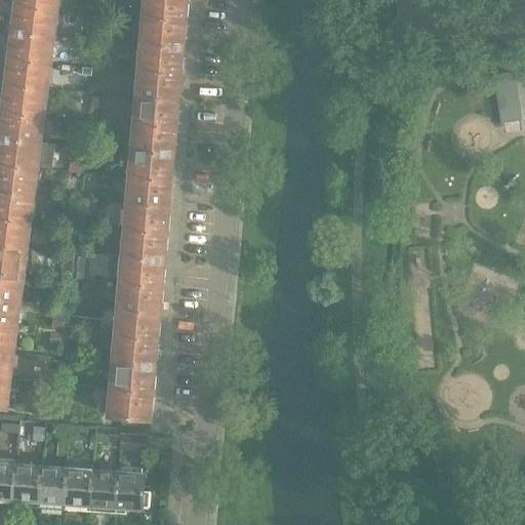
[(58,0),(18,0),(14,32),(53,37),(58,0)]
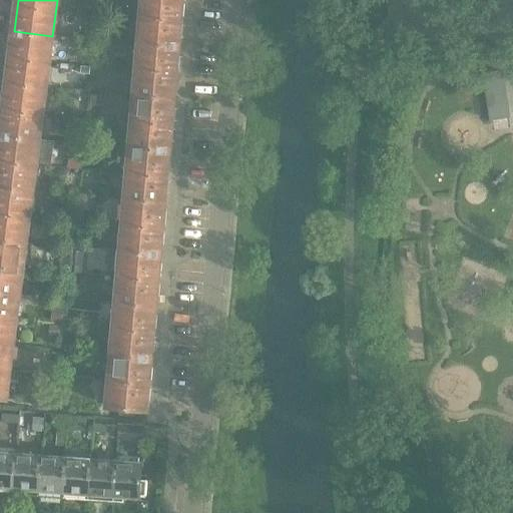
[(181,0),(143,0),(140,41),(178,44),(181,0)]
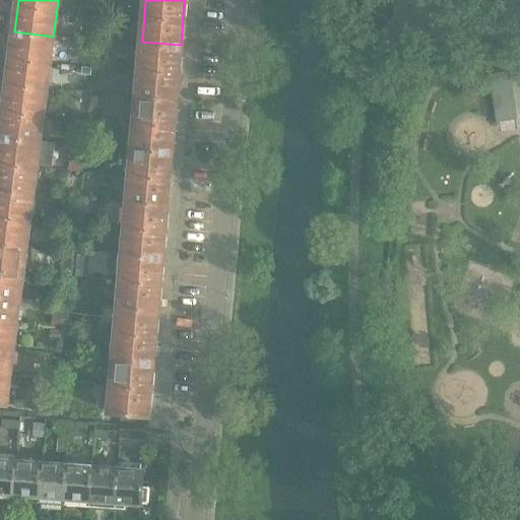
[(53,37),(14,31),(8,83),(47,88),(53,37)]
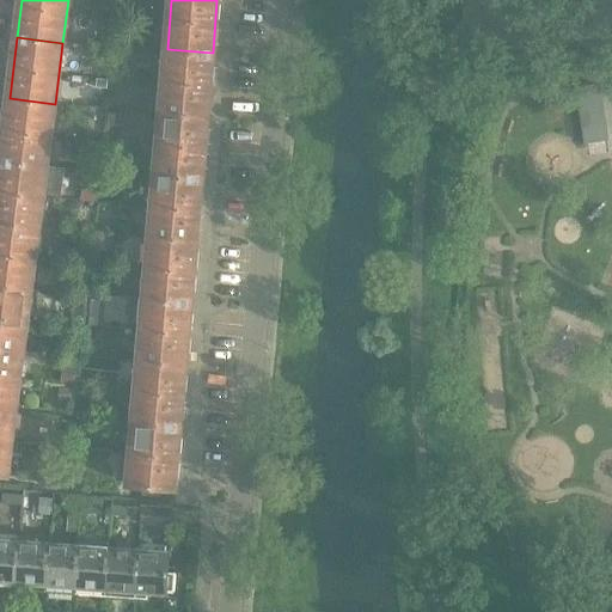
[(213,53),(167,49),(161,112),(207,116),(213,53)]
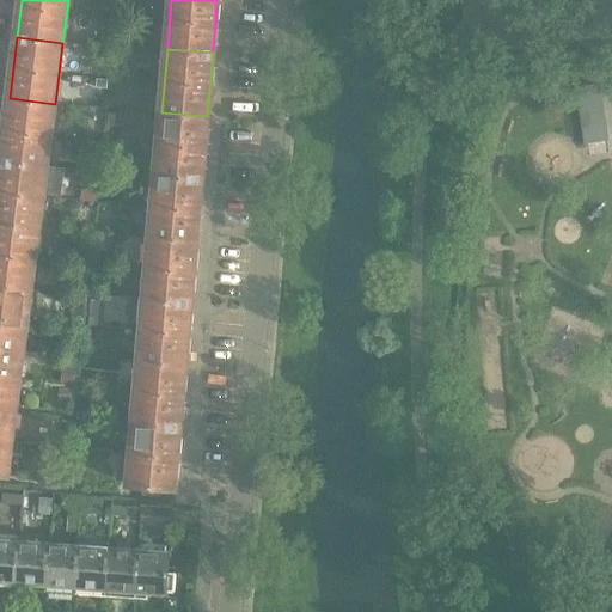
[(97,80),(96,89),(106,90),(108,81),(97,80)]
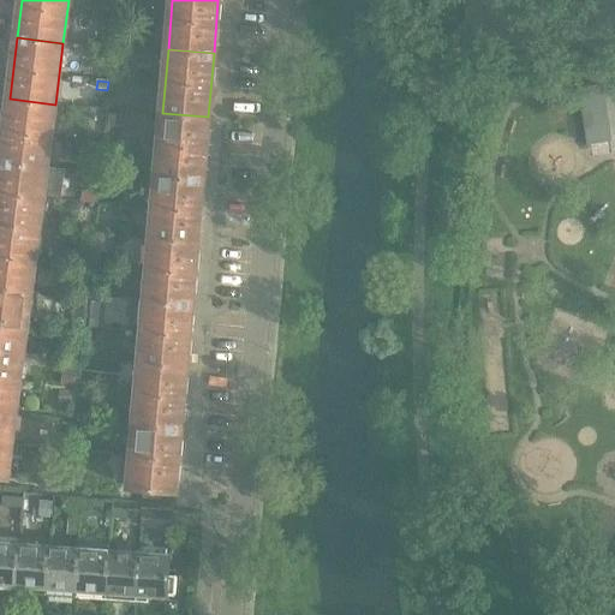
[(607,131),(599,87),(580,89),(589,148),(591,148),(593,156),(609,153),(608,144),(610,144),(609,130),(607,131)]
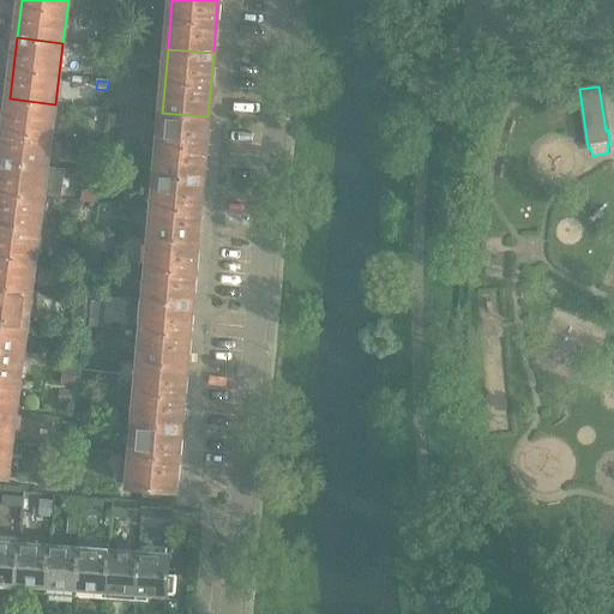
[(55,104),(10,98),(1,161),(47,167),(55,104)]
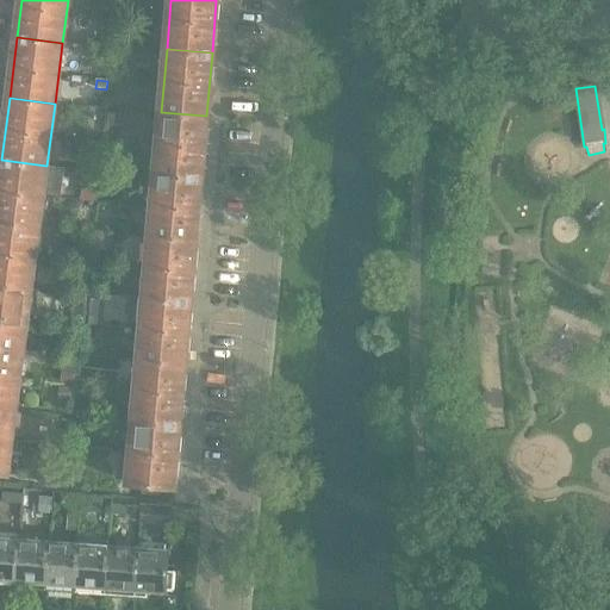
[(206,116),(161,112),(156,174),(200,178),(206,116)]
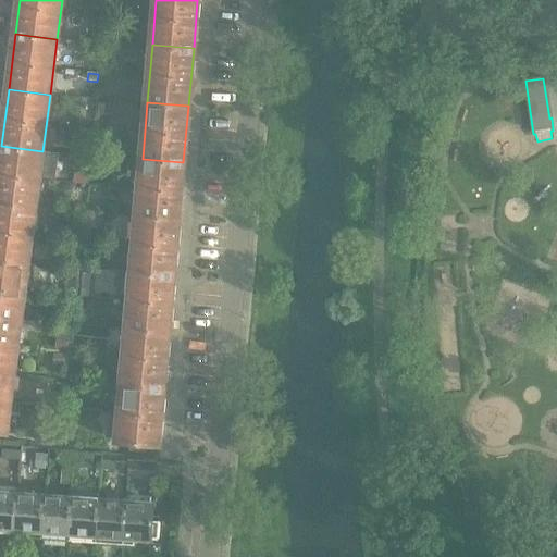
[(42,151),(1,146),(0,155),(0,202),(36,208),(42,151)]
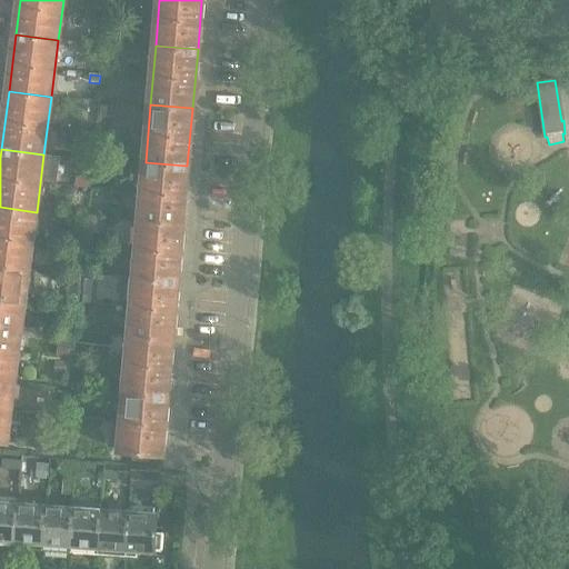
[(187,166),(146,162),(140,220),(182,223),(187,166)]
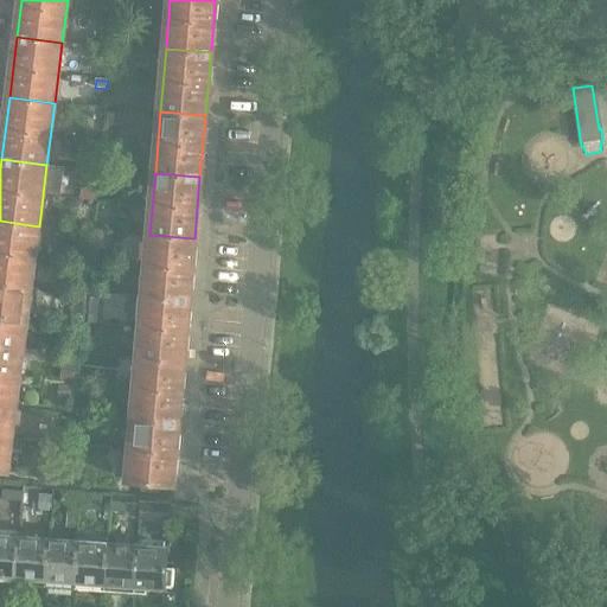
[(39,227),(0,221),(0,282),(31,287),(39,227)]
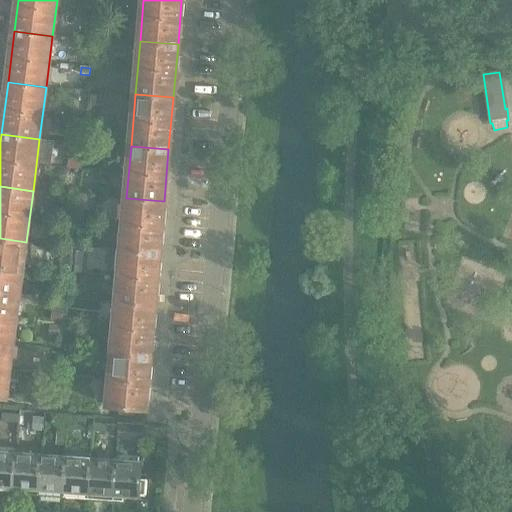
[(164,201),(126,198),(122,250),(159,254),(164,201)]
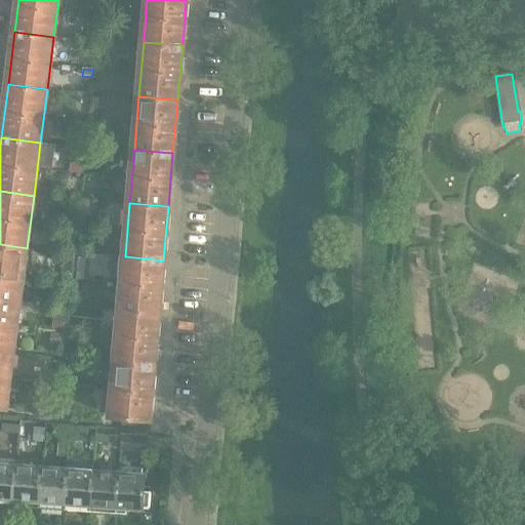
[(27,248),(0,244),(0,298),(19,301),(27,248)]
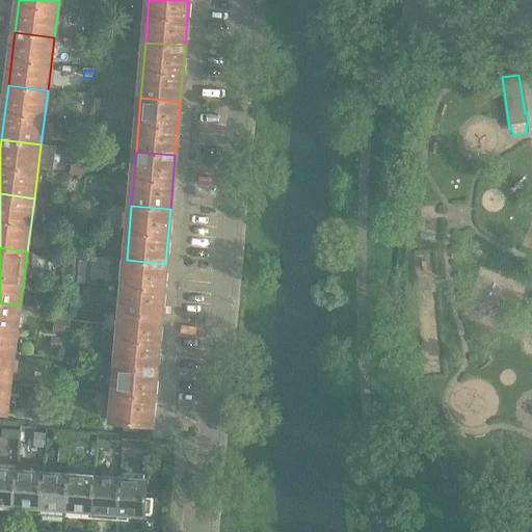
[(165,264),(127,260),(122,314),(161,317),(165,264)]
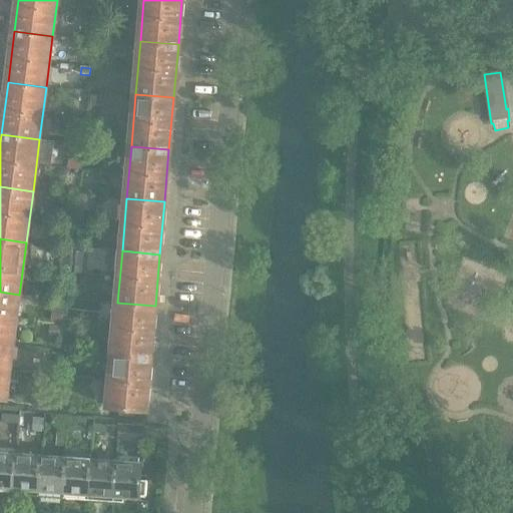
[(19,295),(0,292),(0,345),(12,347),(19,295)]
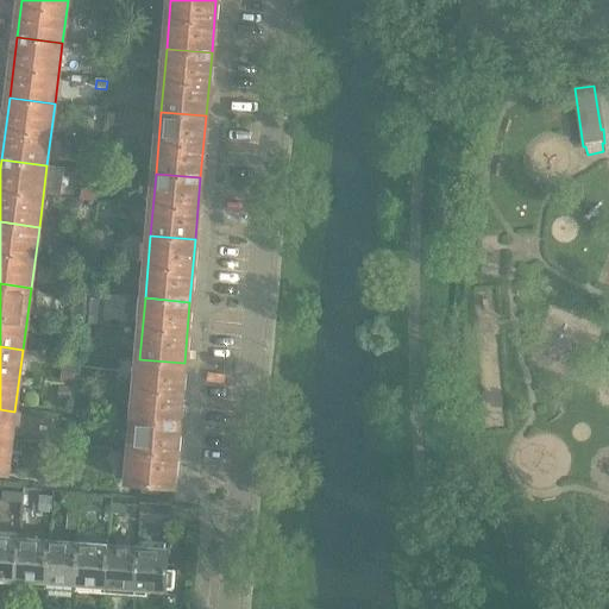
[(184,363),(139,359),(133,421),(179,425),(184,363)]
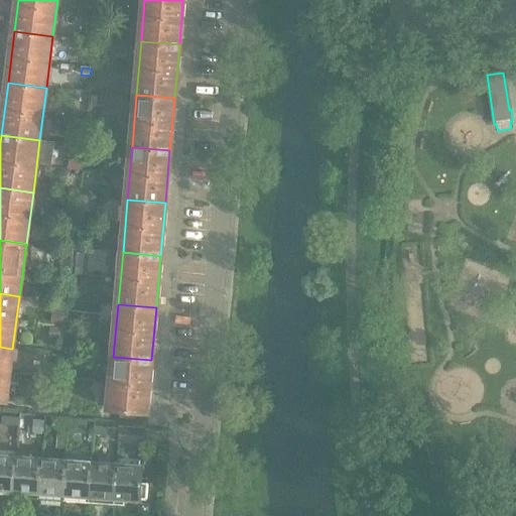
[(12,349),(0,347),(0,400),(6,401),(12,349)]
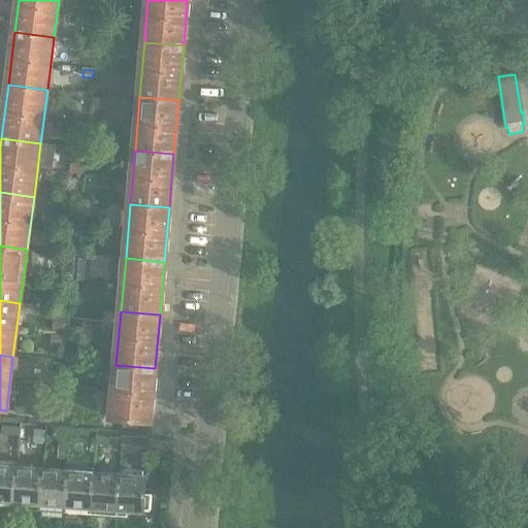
[(155,368),(116,365),(111,420),(151,423),(155,368)]
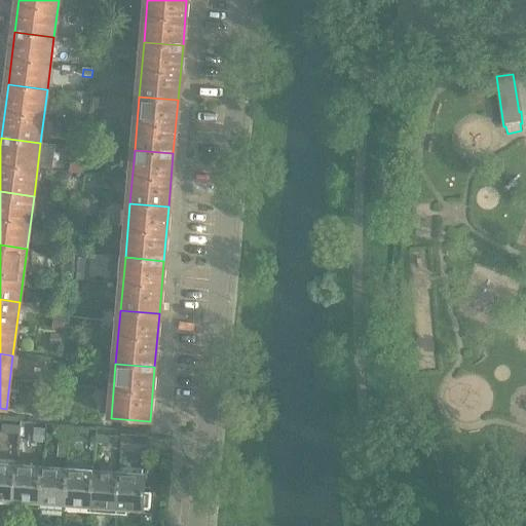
[(39,408),(38,418),(48,420),(50,410),(39,408)]
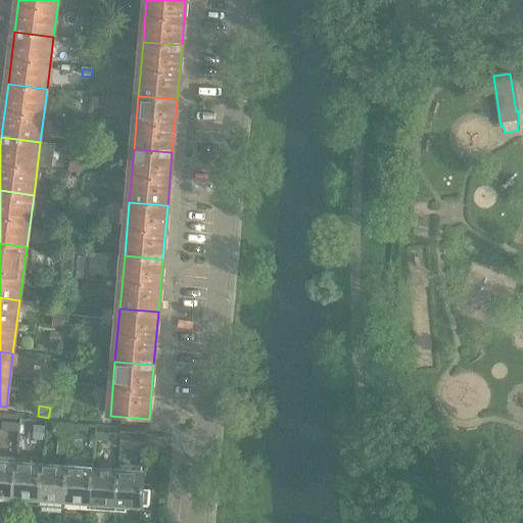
[(18,433),(19,425),(11,424),(2,423),(1,431),(18,433)]
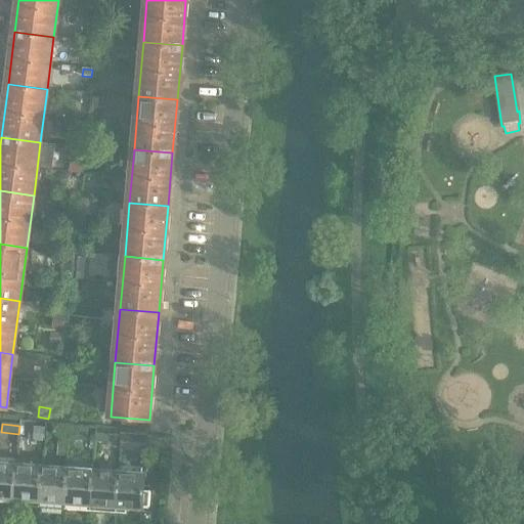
[(45,428),(37,427),(36,440),(44,440),(45,428)]
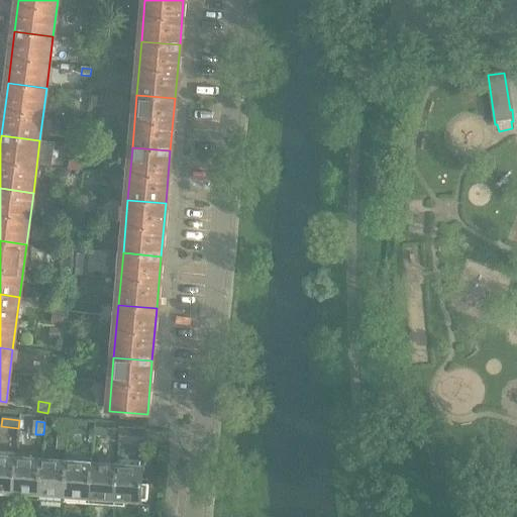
[(69,433),(86,435),(87,422),(70,421),(69,433)]
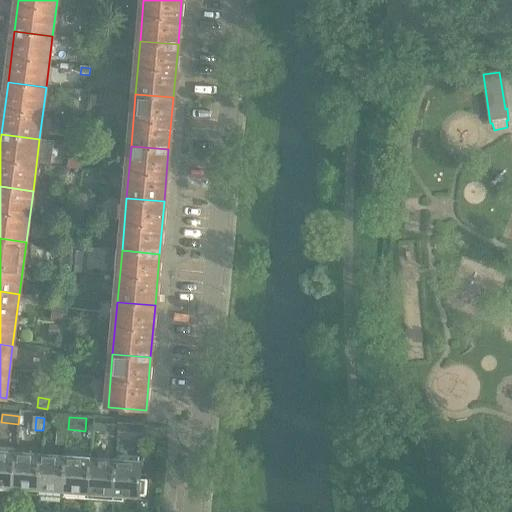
[(95,424),(95,432),(106,433),(107,425),(95,424)]
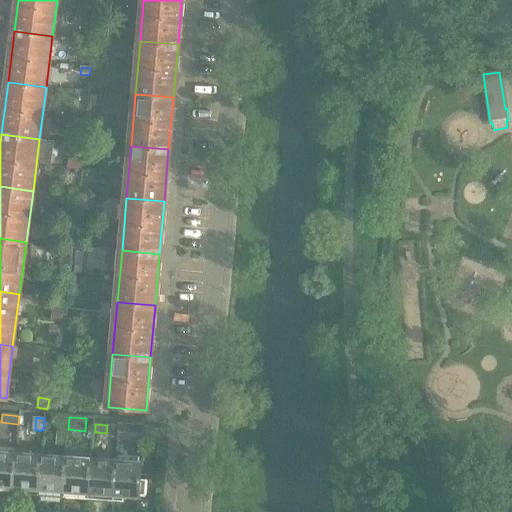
[(120,425),(119,437),(119,438),(143,440),(144,427),(120,425)]
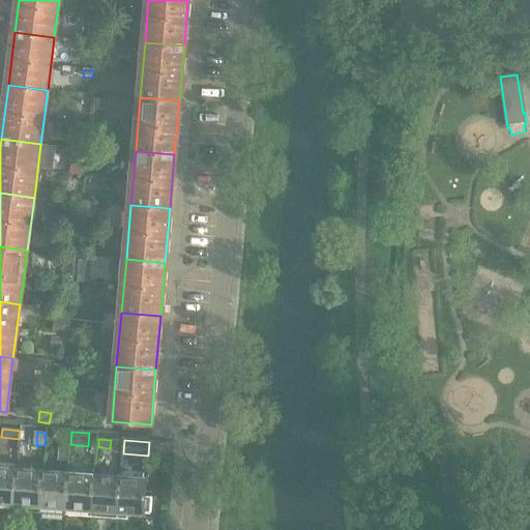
[(17,469),(0,468),(0,509),(13,511),(17,469)]
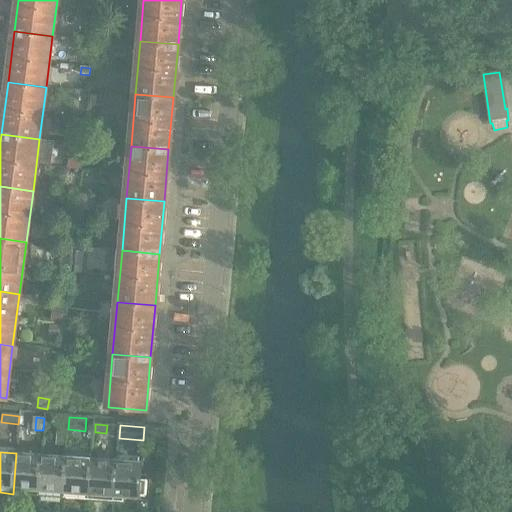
[(41,455),(16,453),(13,494),(38,496),(41,455)]
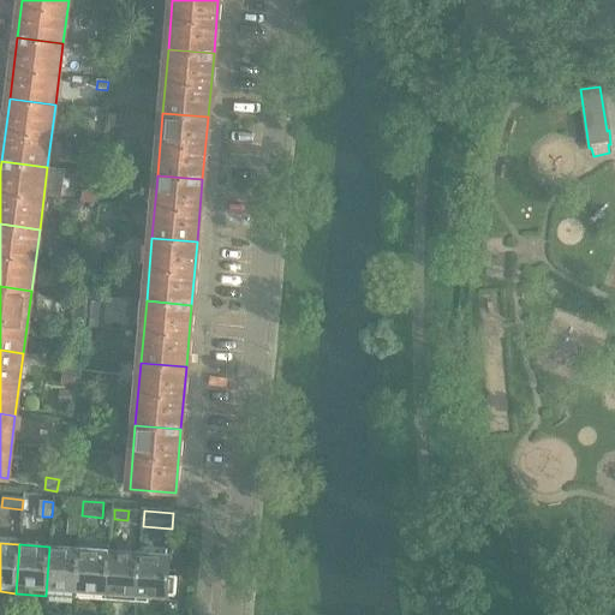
[(76,598),(78,549),(49,547),(46,596),(76,598)]
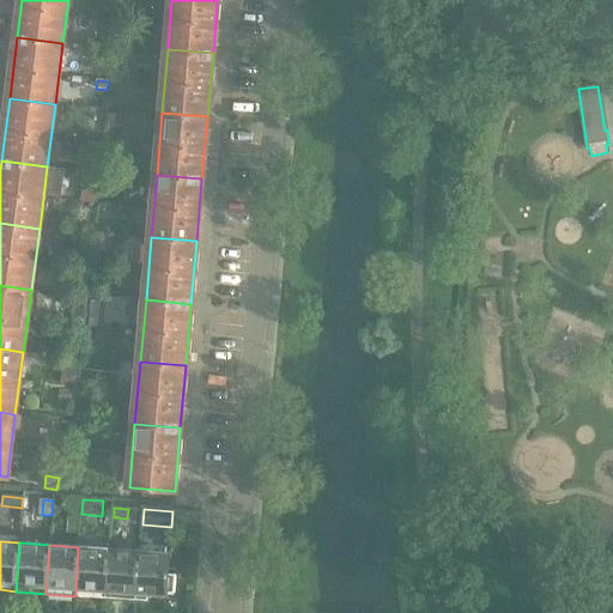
[(108,550),(78,547),(76,596),(104,598),(108,550)]
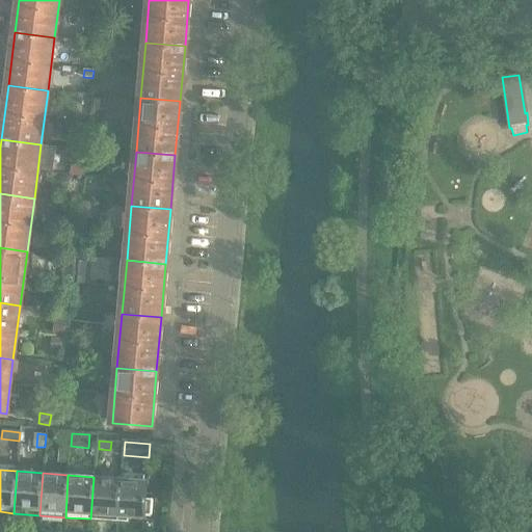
[(122,479),(94,477),(90,519),(117,521),(122,479)]
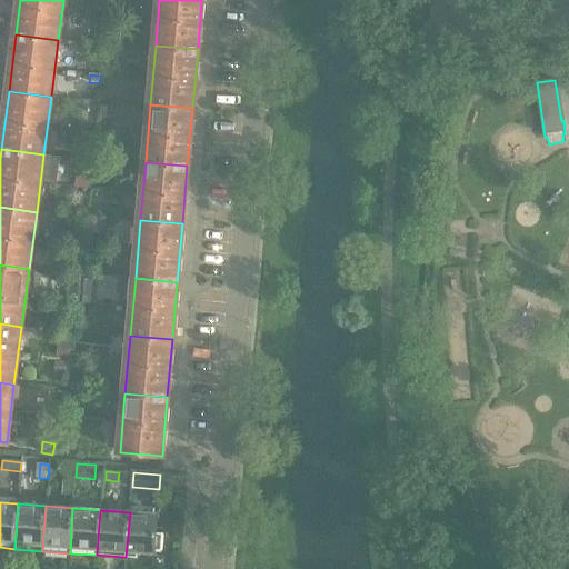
[(159,515),(130,512),(126,557),(138,558),(139,551),(156,553),(156,551),(161,551),(163,533),(158,532),(159,515)]
